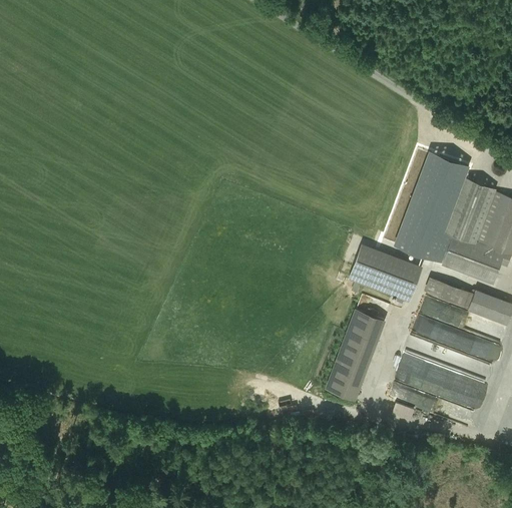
[(511,198),(464,180),(444,232),(449,233),(454,235),(479,244),(480,242),(506,252),(511,255),(511,198)]
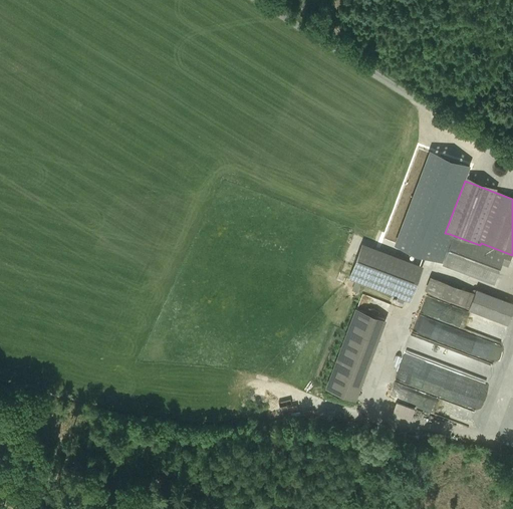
[(480,245),(455,236),(450,234),(443,254),(448,256),(444,267),(495,285),(502,266),(507,253),(481,243),(480,245)]
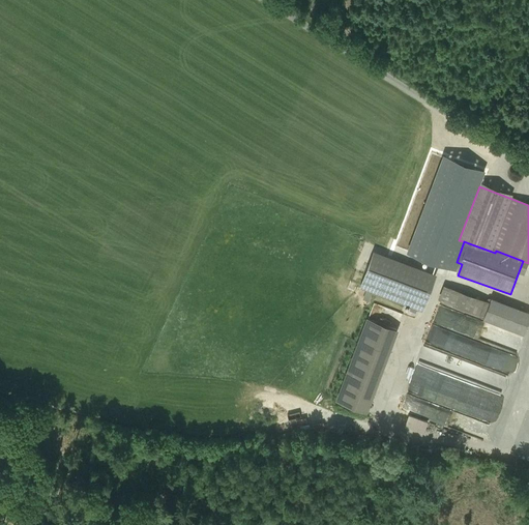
[(424,315),(437,270),(424,267),(425,267),(417,265),(413,265),(402,262),(408,262),(378,254),(374,254),(371,265),(371,267),(376,268),(387,268),(407,273),(408,280),(406,280),(365,268),(359,291),(404,303),(404,318),(405,315),(412,317),(413,316),(424,315)]
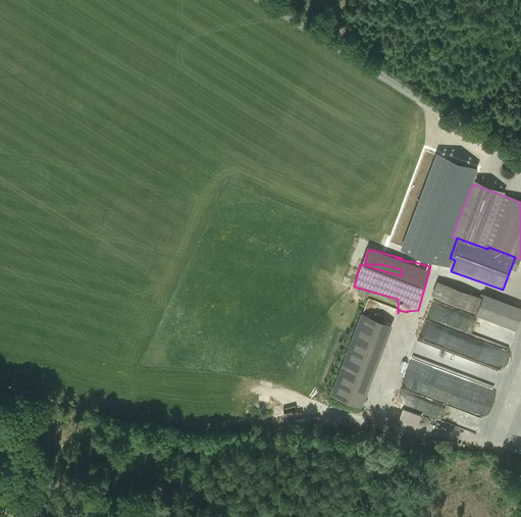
[(520,259),(515,257),(510,270),(516,272),(520,262),(520,259)]
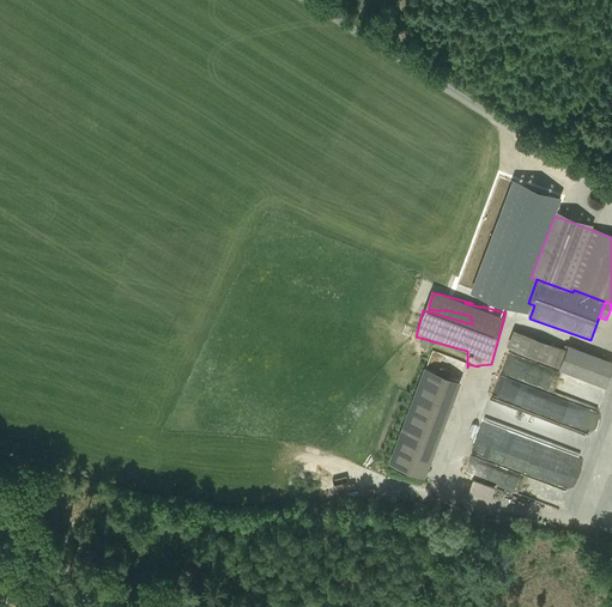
[(568,352),(515,333),(509,348),(523,354),(523,356),(561,369),(568,352)]
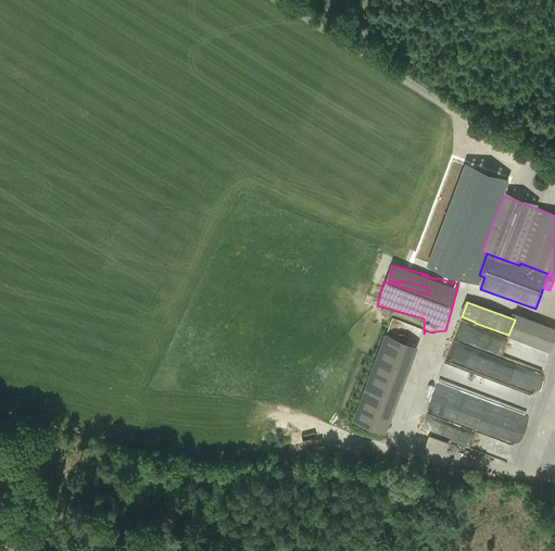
[(554,332),(516,316),(515,320),(508,335),(508,337),(551,353),(554,342),(554,332)]
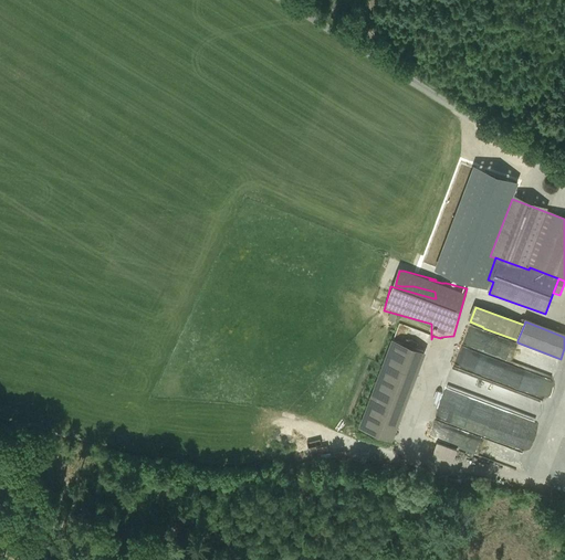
[(390,341),(361,433),(395,444),(425,352),(390,341)]
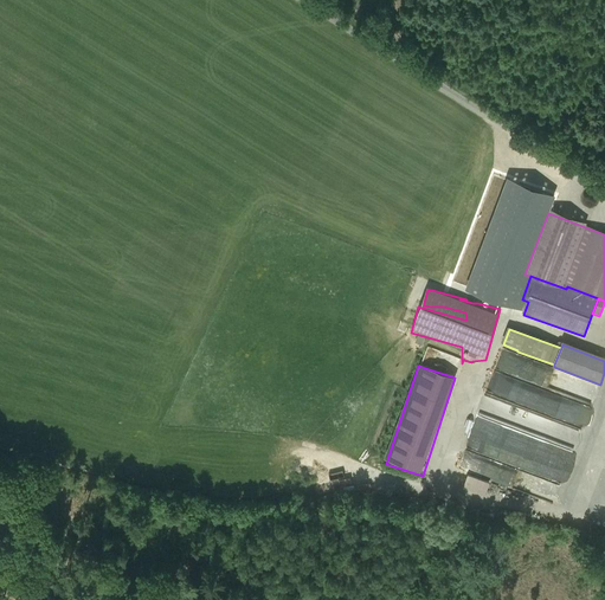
[(467,475),(462,490),(487,498),(490,489),(495,490),(496,485),(467,475)]
